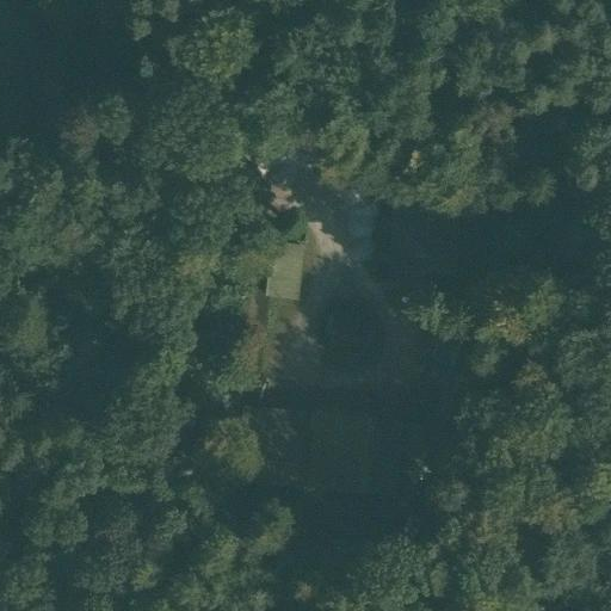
[(271,245),(255,242),(238,374),(261,377),(271,297),(265,297),(271,245)]
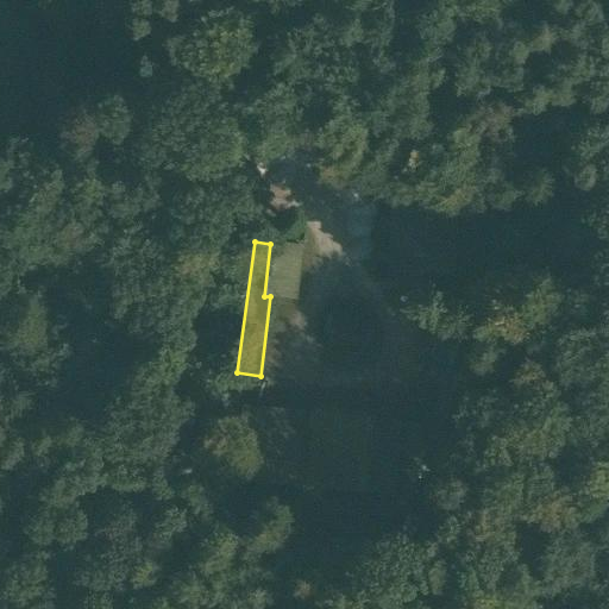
[(303,245),(271,242),(270,244),(264,296),(270,296),(296,300),(303,245)]
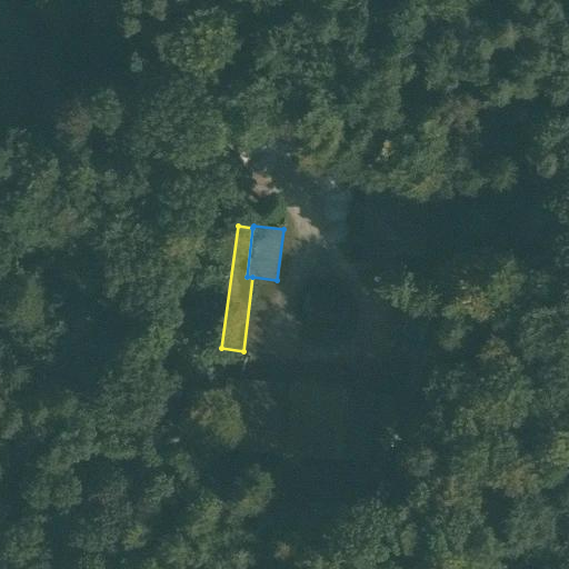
[(347,297),(310,293),(308,328),(345,330),(347,297)]
